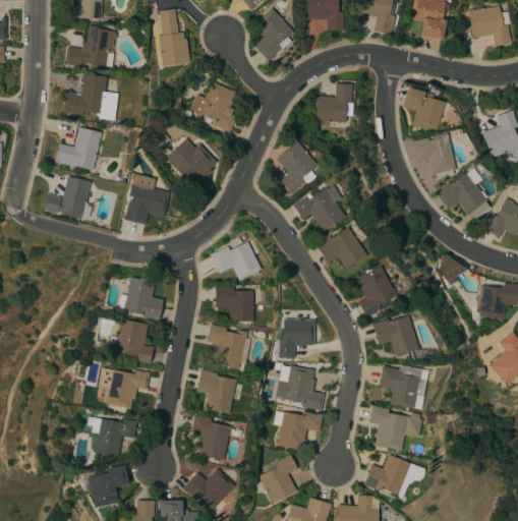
[(103,0),(102,19),(73,18),(73,6),(81,6),(81,0),(103,0)]
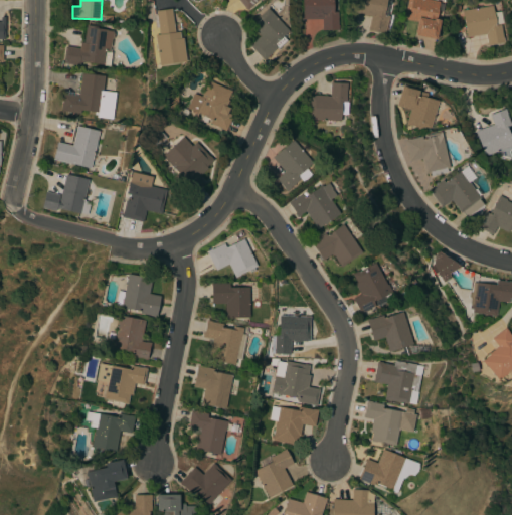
[(261,0),(252,6),(253,7),(248,11),(239,0),(261,0)]
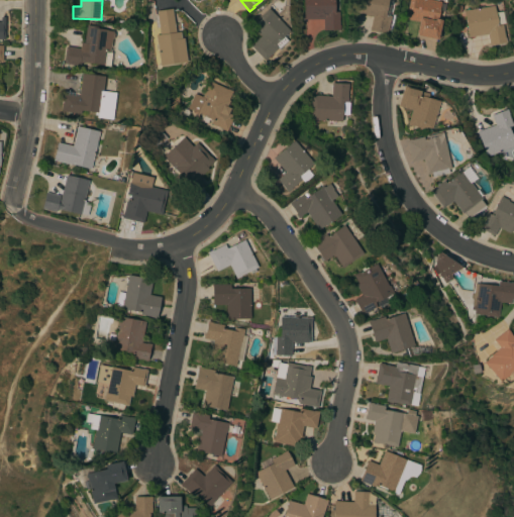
[(336,0),(336,12),(340,12),(341,25),(341,30),(325,30),(325,19),(306,19),(306,0),(336,0)]
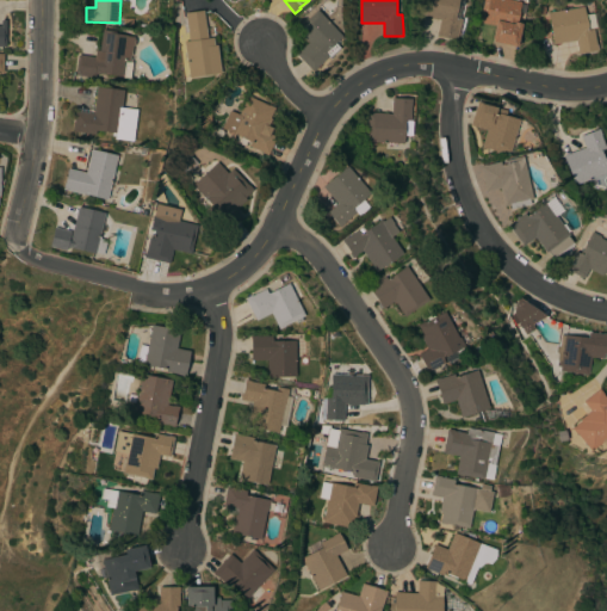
[(459,41),(439,36),(443,20),(421,14),(425,0),(466,0),(466,5),(460,4),(460,5),(464,5),(462,19),(464,19),(459,41)]
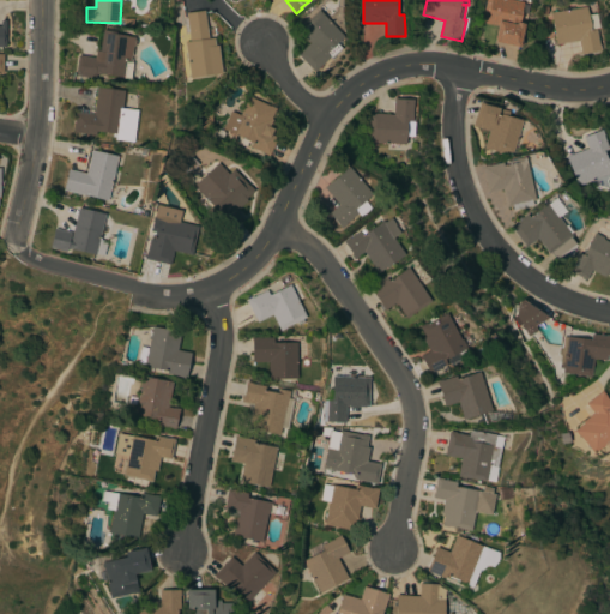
[(515,0),(526,2),(521,23),(526,24),(521,47),(496,42),(500,26),(484,23),(488,0),(515,0)]
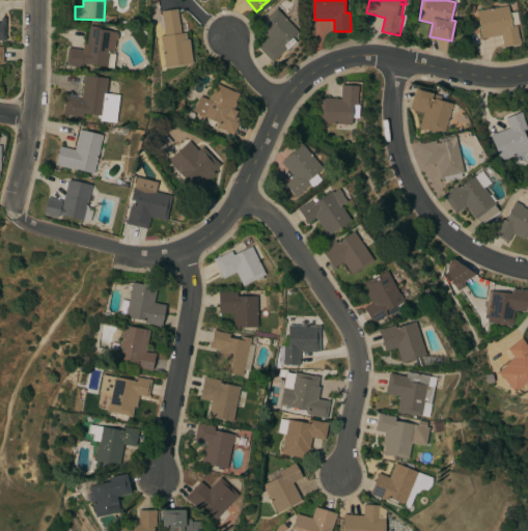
[(513,26),(518,25),(520,38),(521,38),(522,44),(504,47),(503,35),(483,38),(479,11),(510,6),(511,12),(518,11),(520,24),(513,25),(513,26)]
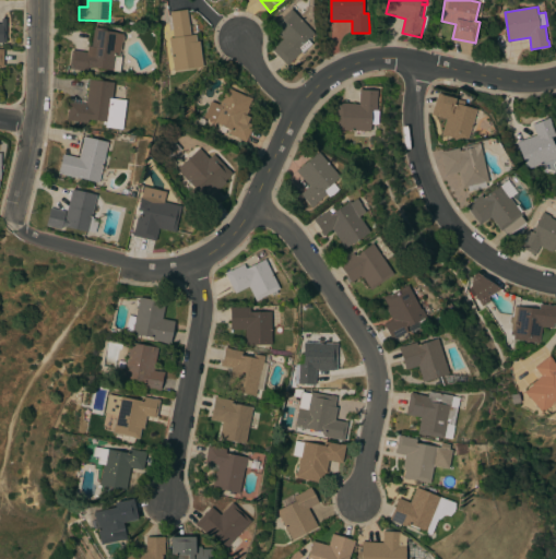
[(192,35),(197,34),(198,42),(200,42),(204,67),(176,71),(170,38),(175,37),(174,30),(172,31),(169,16),(173,16),(172,12),(189,9),(192,35)]
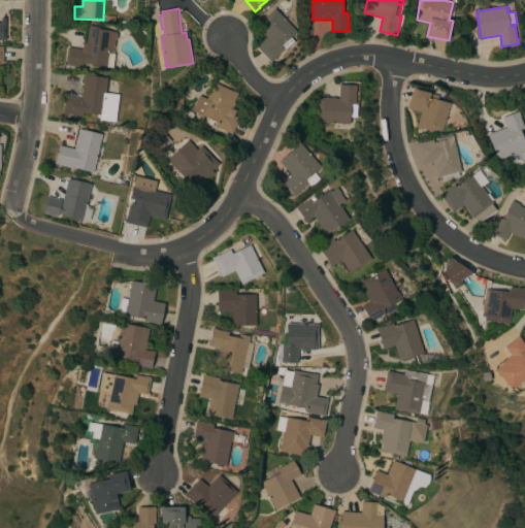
[(297,31),(291,37),(296,42),(287,51),(285,50),(275,58),(276,59),(272,62),(258,46),(268,37),(258,26),(276,8),(297,31)]
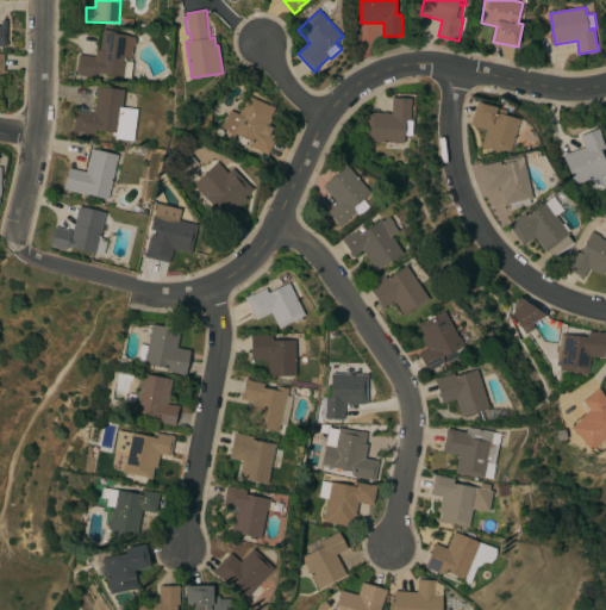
[(80,55),(97,57),(98,50),(101,51),(105,30),(117,31),(117,33),(130,36),(136,37),(136,38),(137,39),(136,45),(135,47),(133,56),(132,56),(131,62),(133,62),(131,79),(125,78),(125,76),(101,74),(101,75),(98,74),(97,78),(77,75),(80,55)]
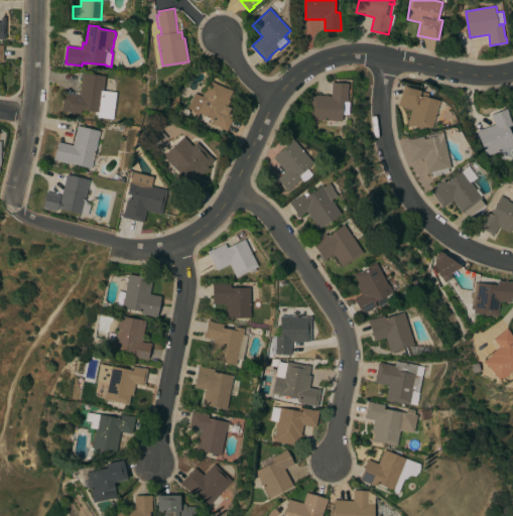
[(115,119),(99,118),(100,112),(83,110),(83,114),(63,111),(66,94),(81,96),(82,90),(80,89),(80,85),(83,85),(83,82),(81,81),(81,77),(84,78),(84,74),(107,76),(105,91),(118,93),(115,119)]
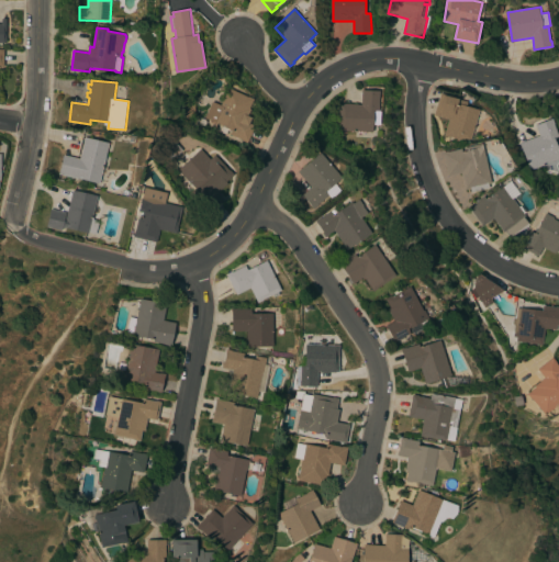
[(208,117),(207,116),(213,102),(214,103),(215,102),(222,105),(230,88),(249,97),(255,99),(250,109),(252,110),(248,117),(253,120),(250,124),(257,126),(249,143),(232,134),(233,131),(232,130),(228,135),(219,131),(222,125),(213,121),(214,121),(208,117)]
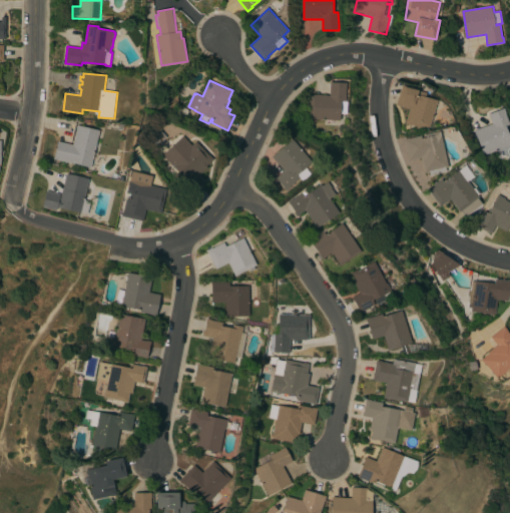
[(311,119),(312,100),(311,100),(311,95),(314,95),(314,94),(328,95),(331,95),(331,82),(347,83),(347,101),(347,119),(341,119),(341,120),(311,119)]
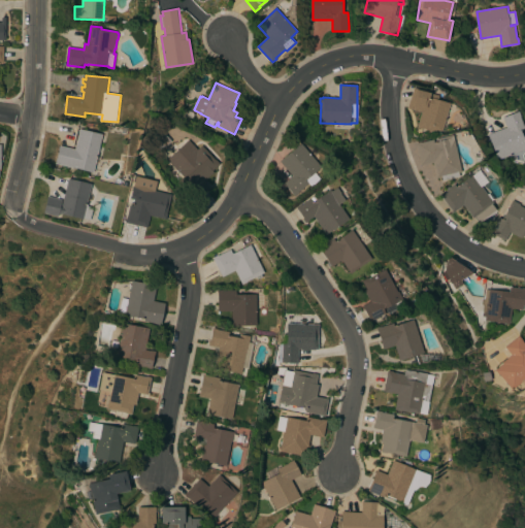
[(443,133),(425,128),(424,129),(419,127),(423,112),(409,108),(415,88),(420,89),(420,90),(439,96),(438,100),(452,103),(443,133)]
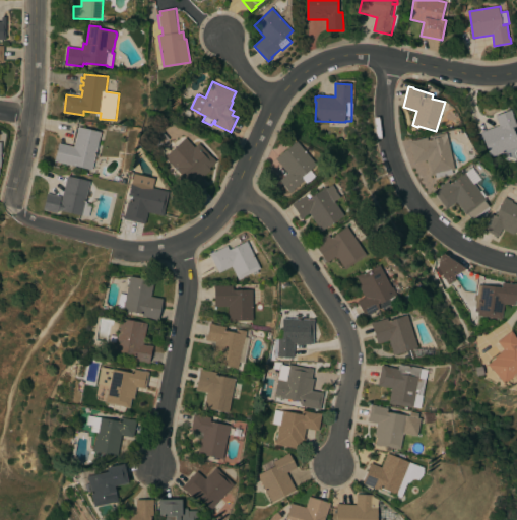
[(182,108),(172,109),(171,95),(182,94),(182,108)]
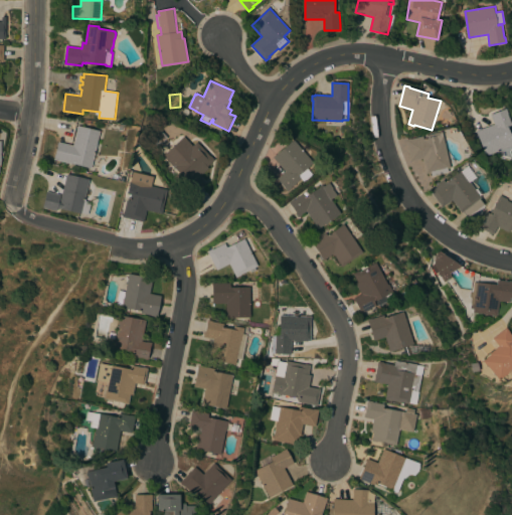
[(511,146),(487,156),(478,131),(495,125),(491,114),(507,109),(508,114),(511,122),(511,125),(508,126),(511,135),(511,146)]
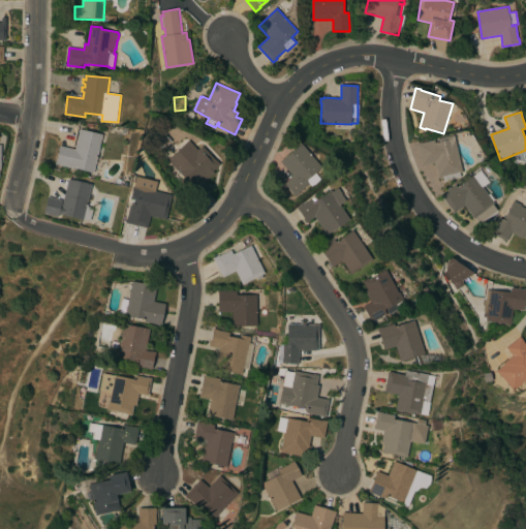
[(128,134),(111,132),(112,127),(112,126),(129,128),(129,129),(128,134)]
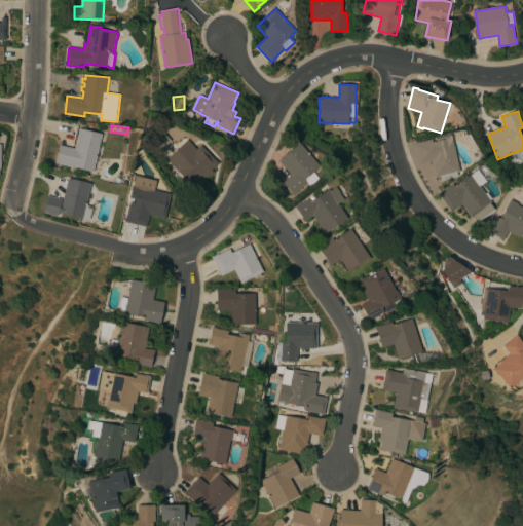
[(104,135),(95,172),(74,166),(74,167),(58,163),(62,145),(74,148),(74,151),(80,128),(104,135)]
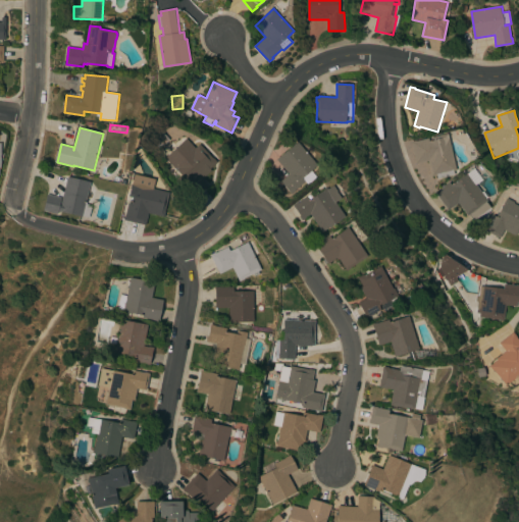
[(171,140),(165,145),(158,138),(163,132),(171,140)]
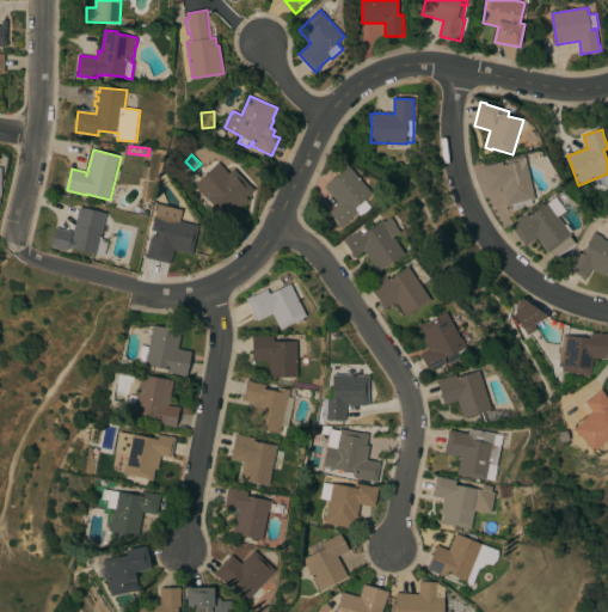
[(536,200),(533,200),(534,204),(514,209),(513,206),(508,207),(503,189),(489,193),(483,166),(503,161),(504,165),(507,164),(505,161),(526,157),(536,200)]
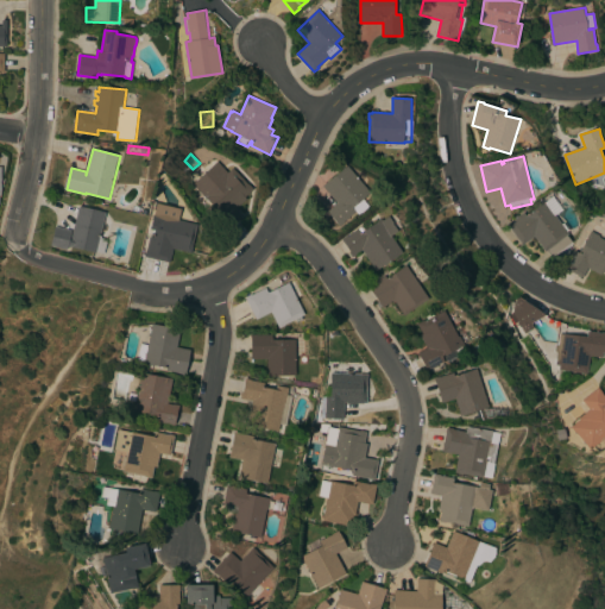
[(219,162),(228,173),(234,168),(250,184),(254,189),(246,198),(249,199),(238,209),(245,217),(234,227),(194,184),(219,162)]
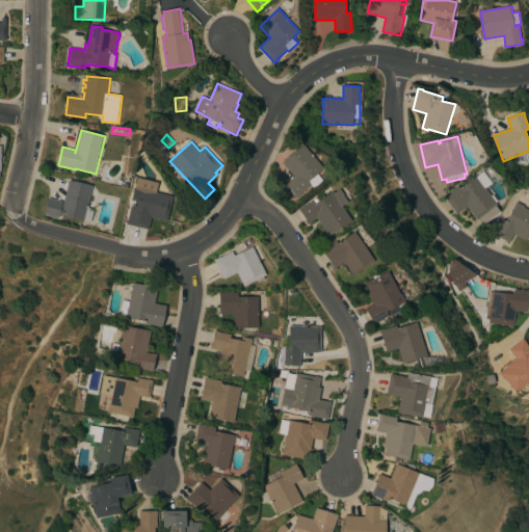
[(287,185),(296,178),(283,163),(303,144),(324,168),(318,174),(324,181),(315,188),(312,185),(298,197),(287,185)]
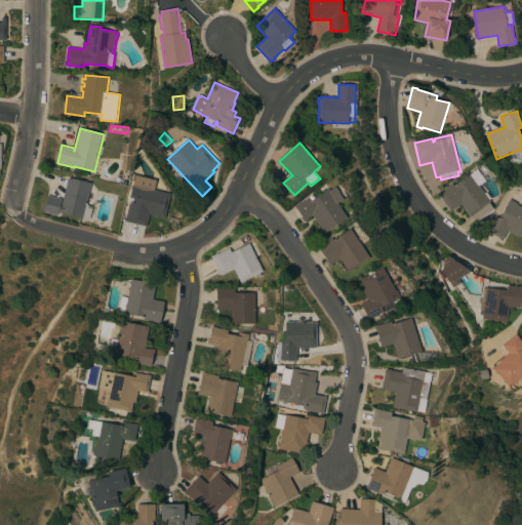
[(487,227),(480,219),(479,220),(474,215),(472,216),(462,204),(452,211),(439,194),(453,184),(455,186),(471,173),(471,174),(478,169),(487,180),(480,186),(486,193),(487,192),(492,198),(490,200),(491,201),(490,202),(495,209),(487,227)]
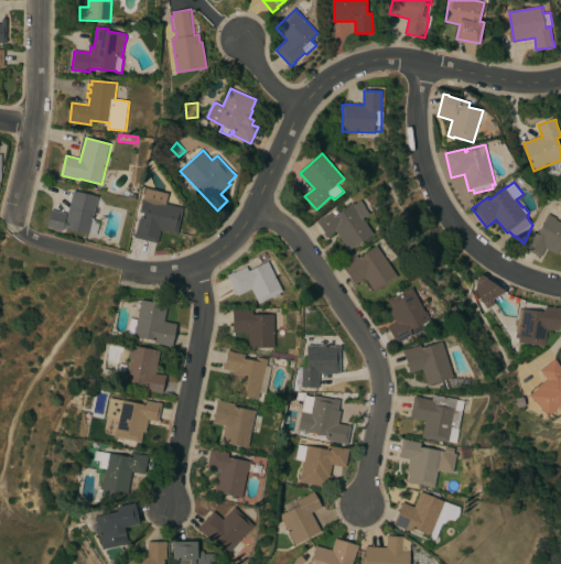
[(360,242),(364,247),(355,252),(353,248),(349,250),(336,231),(332,235),(333,235),(328,238),(317,221),(322,219),(323,219),(333,212),(335,216),(343,210),(340,205),(364,184),(368,197),(364,198),(360,193),(353,201),(355,204),(360,201),(365,207),(369,214),(363,218),(374,234),(360,242)]
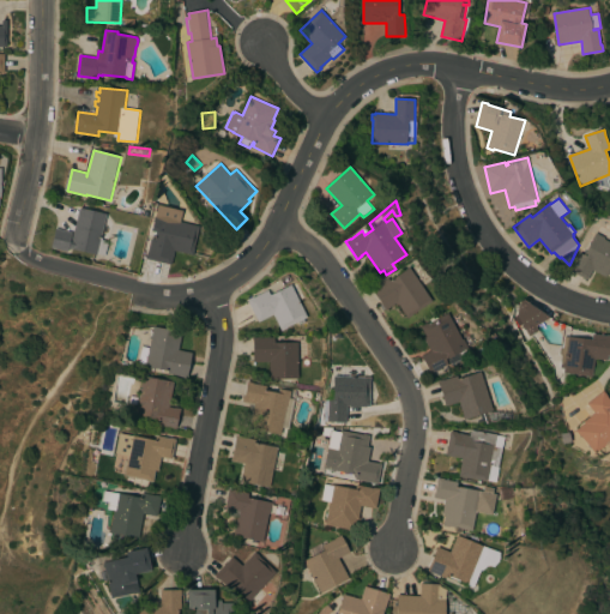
[(102,240),(109,241),(106,256),(98,254),(74,250),(70,248),(68,252),(52,248),(56,228),(73,233),(72,239),(73,239),(80,208),(108,215),(102,240)]
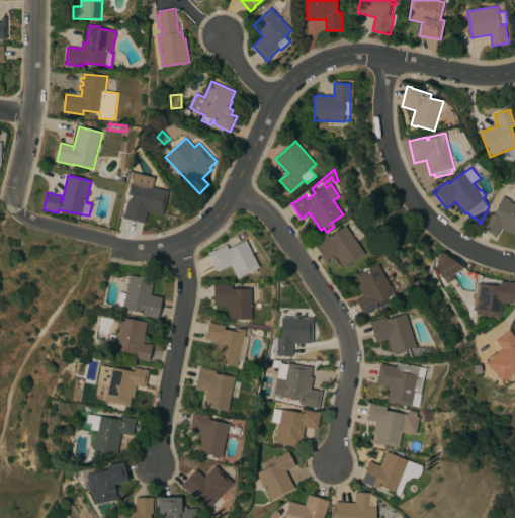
[(184,180),(181,184),(176,179),(179,175),(184,180)]
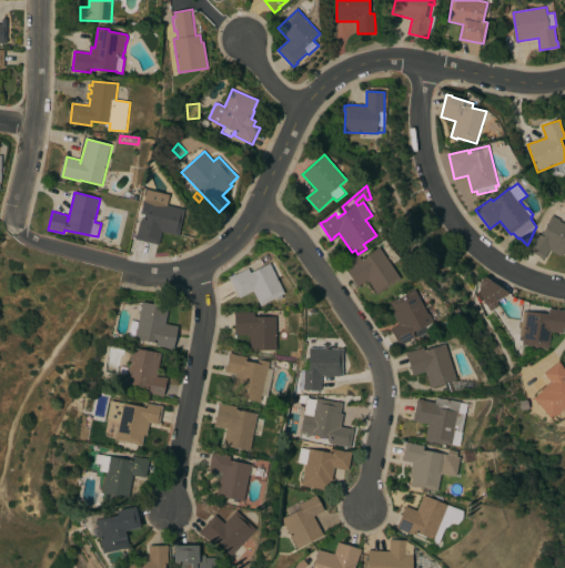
[(185,210),(181,231),(180,236),(163,232),(160,245),(135,239),(137,234),(138,234),(141,221),(143,222),(149,201),(185,210)]
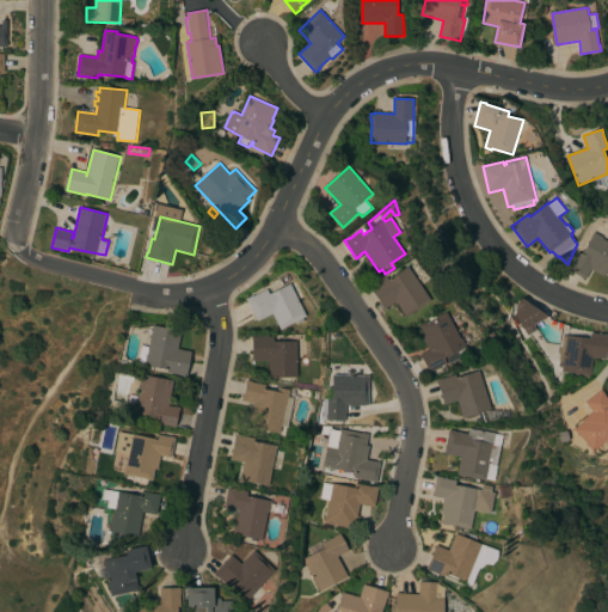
[(607,275),(606,274),(605,276),(591,269),(587,280),(569,270),(578,252),(583,255),(594,232),(603,237),(603,238),(607,239),(607,275)]
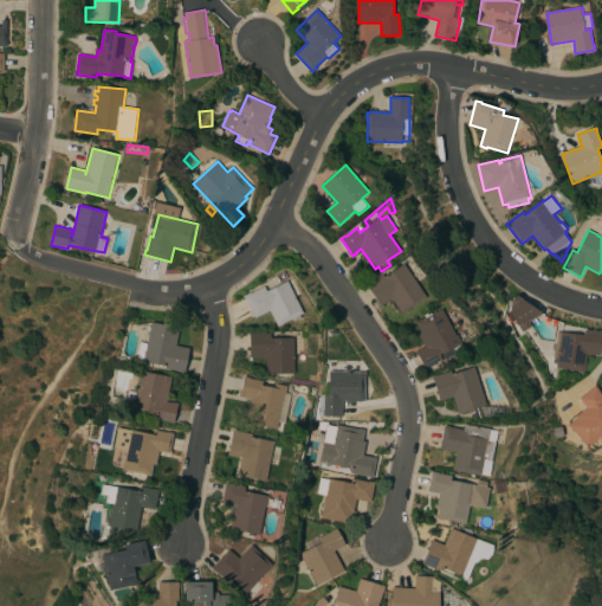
[(427,297),(408,310),(408,311),(403,315),(393,298),(382,307),(368,285),(384,275),(386,277),(405,264),(427,297)]
